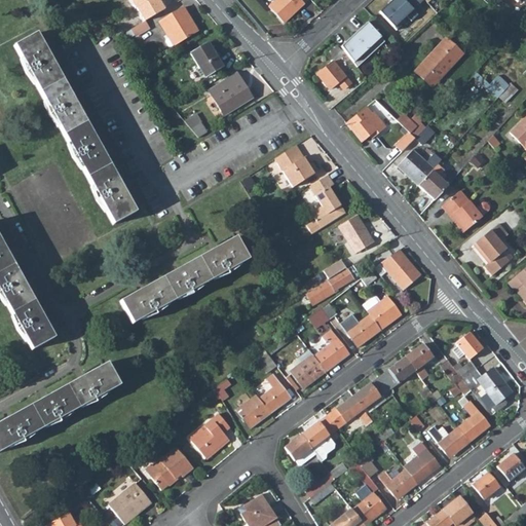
[(137,0),(135,2),(143,15),(168,0),(167,0),(137,0)]
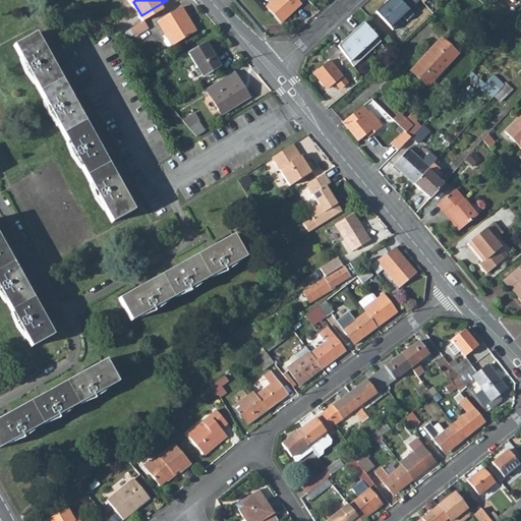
[(270,0),(265,6),(280,22),(300,3),(298,0),(270,0)]
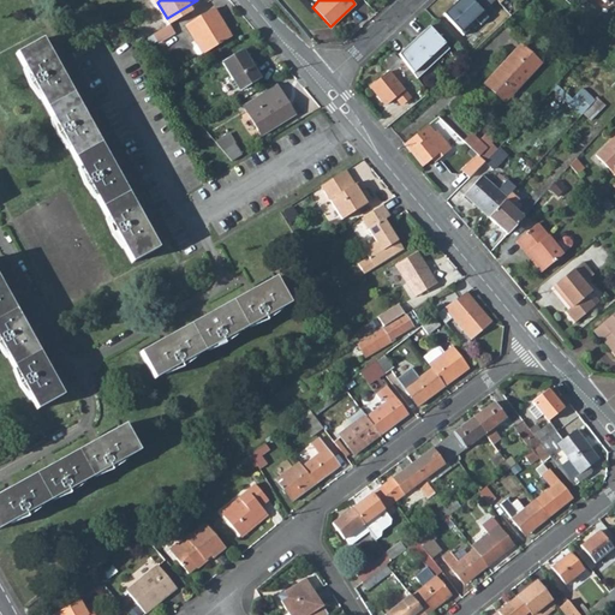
[(495,0),(457,0),(441,15),(461,37),(471,28),(469,24),(475,19),(481,25),(488,18),(483,12),(495,0)]
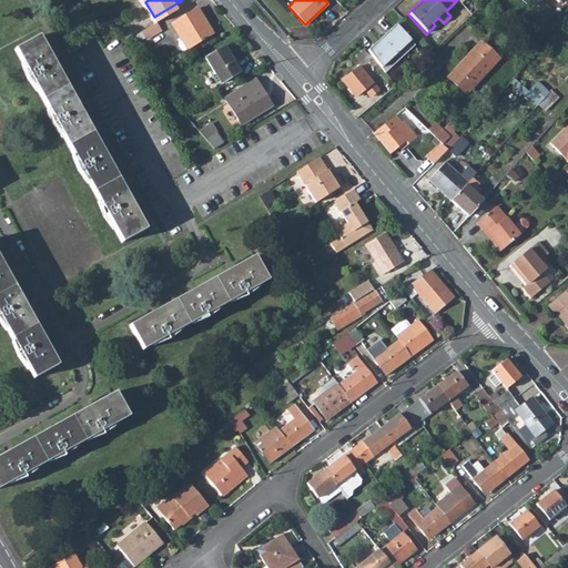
[(214,33),(199,9),(172,24),(182,41),(185,39),(191,48),(214,33)]
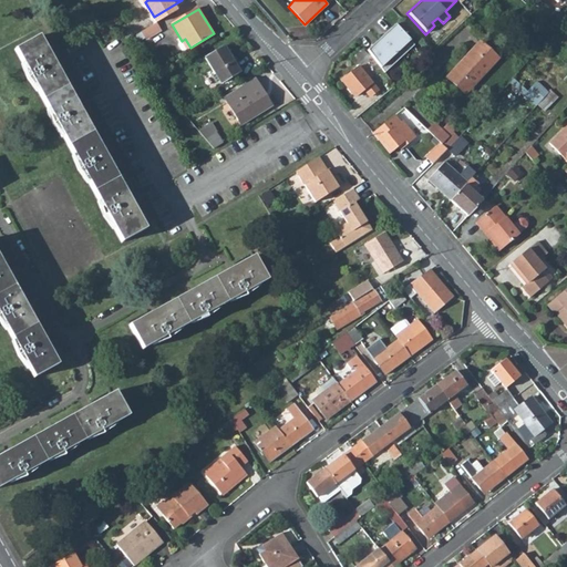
[(143,32),(146,40),(162,30),(157,23),(143,32)]
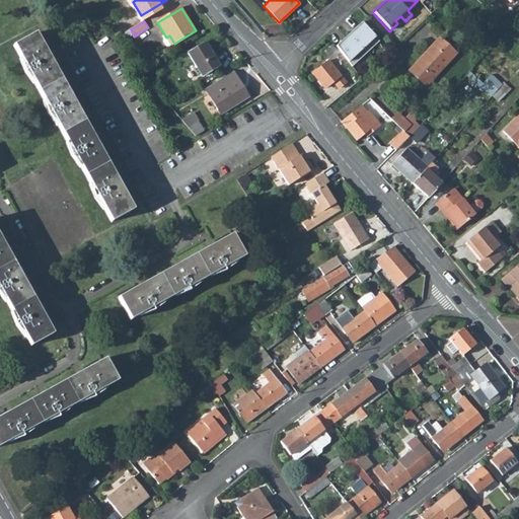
[(342,41),(336,46),(352,66),(378,41),(375,38),(375,36),(361,21),(357,25),(359,26),(356,29),(354,28),(345,38),(346,39),(343,42),(342,41)]
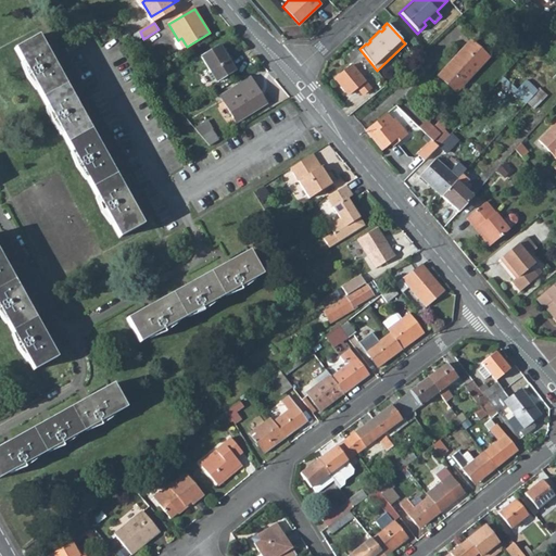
[(142,225),(38,37),(16,49),(119,237),(142,225)]
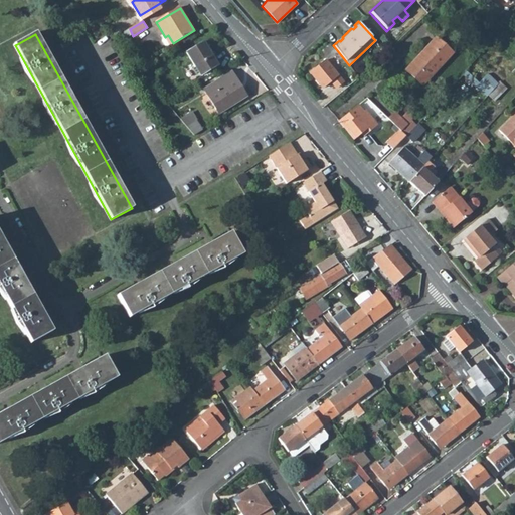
[(454,52),(436,36),(417,56),(421,59),(410,73),(424,86),(454,52)]
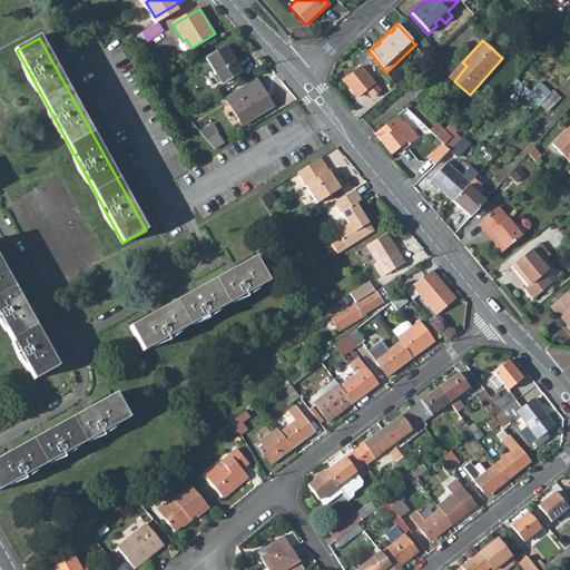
[(243,72),(226,47),(207,58),(223,85),(243,72)]
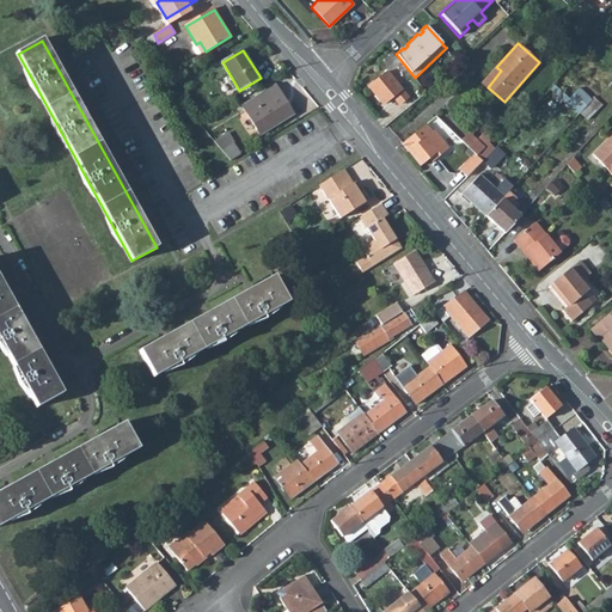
[(379,65),(384,69),(397,57),(391,53),(385,59),(379,65)]
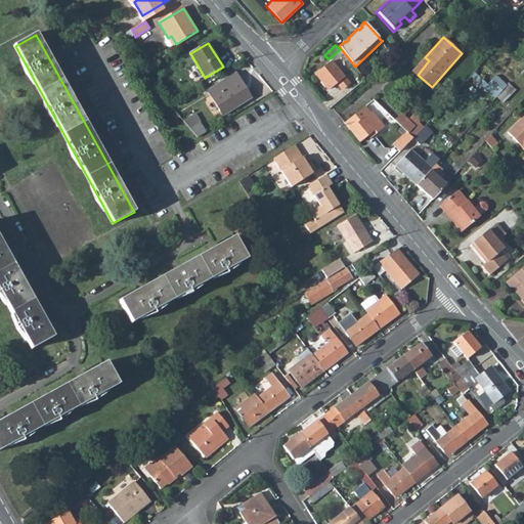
[(429,60),(425,57),(412,71),(418,75),(429,60)]
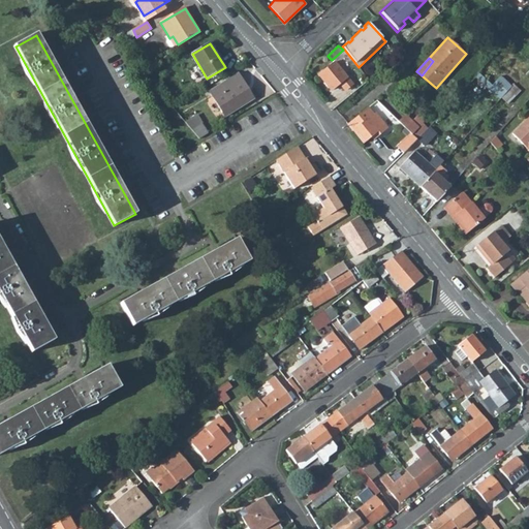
[(516,58),(500,75),(505,80),(505,81),(509,78),(522,64),(516,58)]
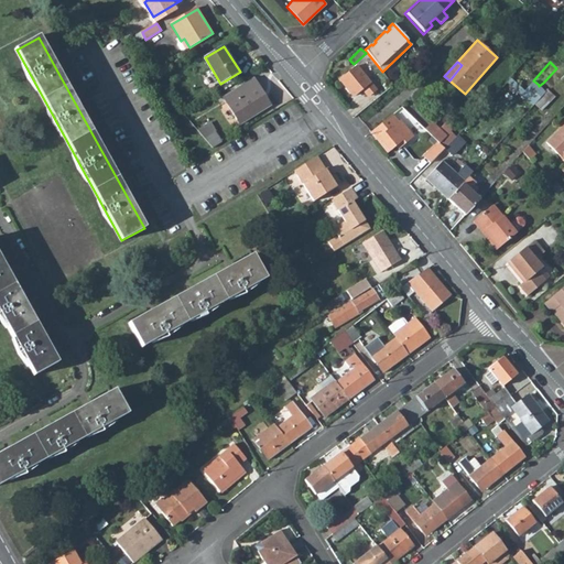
[(376,89),(357,66),(339,80),(353,96),(361,89),(368,97),(376,89)]
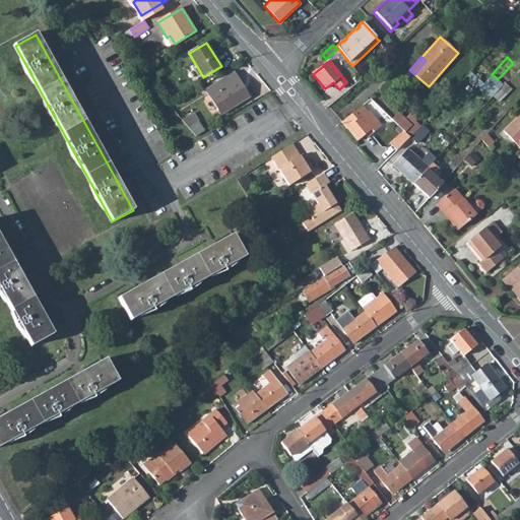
[(480,86),(483,83),(470,71),(467,75),(480,86)]
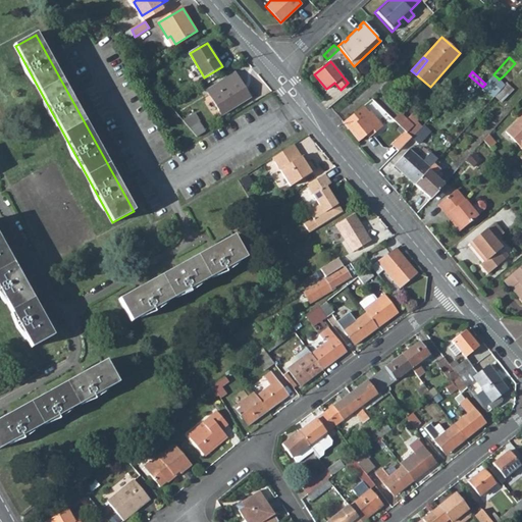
[(250,98),(235,73),(207,91),(221,114),(250,98)]
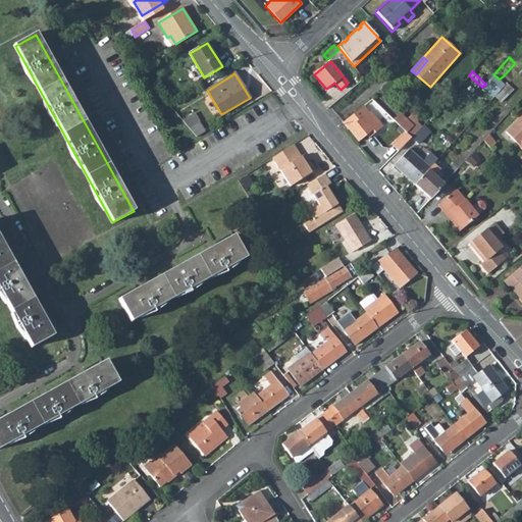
[(499,79),(493,74),(485,84),(482,87),(482,88),(493,98),(496,96),(505,86),(499,80),(499,79)]
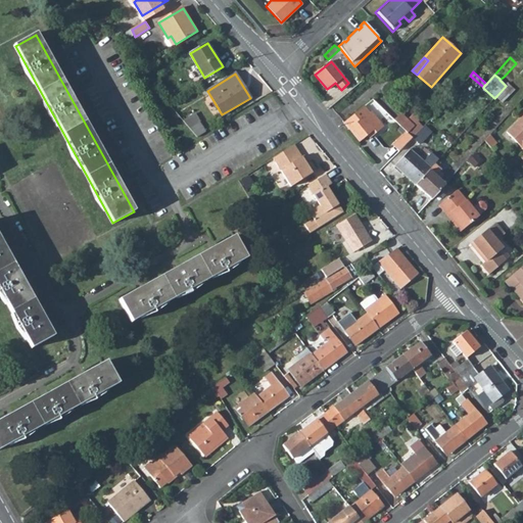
[(500,80),(506,86),(496,96),(503,102),(515,88),(504,77),(500,80)]
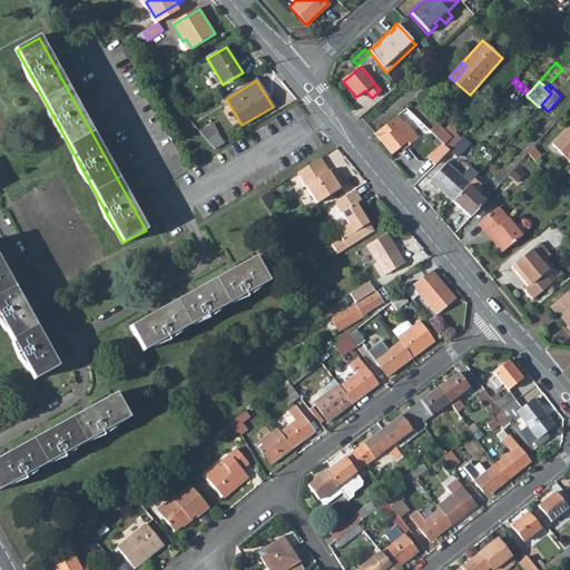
[(232,109),(220,116),(225,123),(236,116),(232,109)]
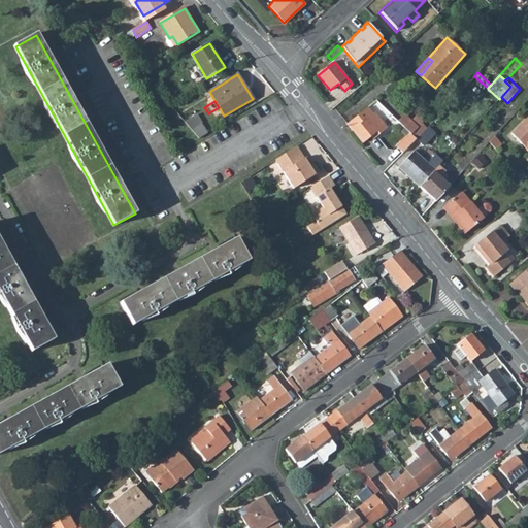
[(371,113),(367,107),(347,124),(363,142),(374,133),(376,134),(386,127),(373,111),(371,113)]
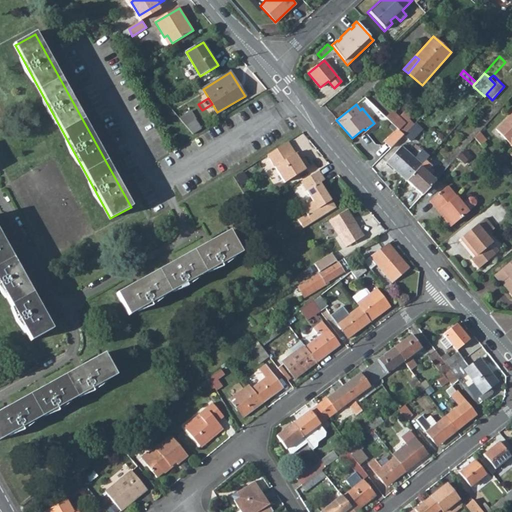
[(397,129),(404,122),(391,110),(385,117),(397,129)]
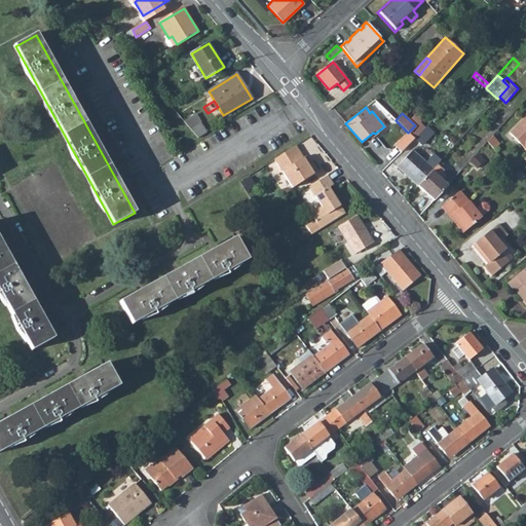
[(190,129),(197,138),(207,133),(199,124),(192,116),(184,121),(190,129)]
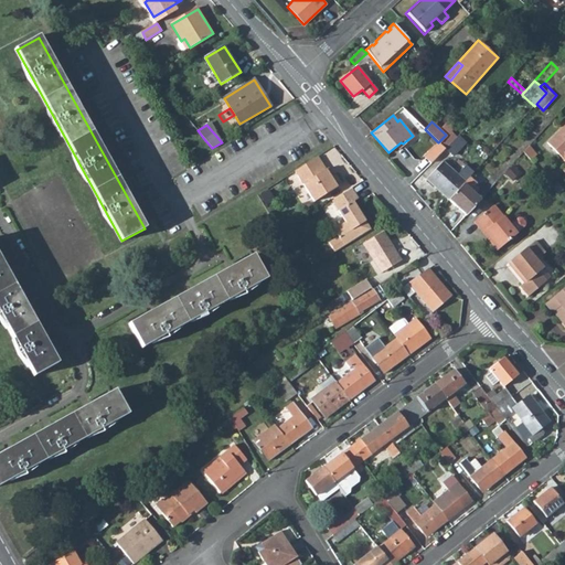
[(564,128),(552,141),(564,155),(564,128)]
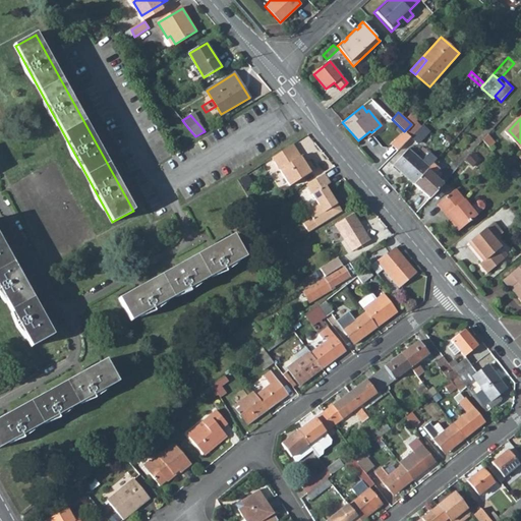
[(411,124),(404,131),(410,137),(420,126),(415,120),(411,124)]
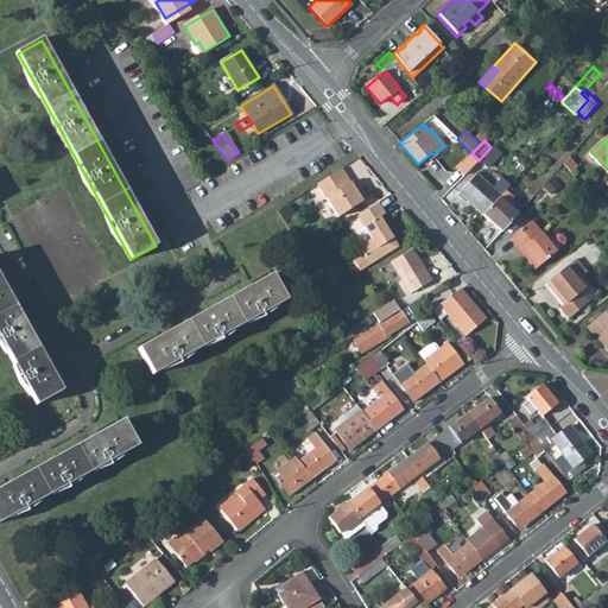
[(491,147),(479,160),(486,166),(498,153),(491,147)]
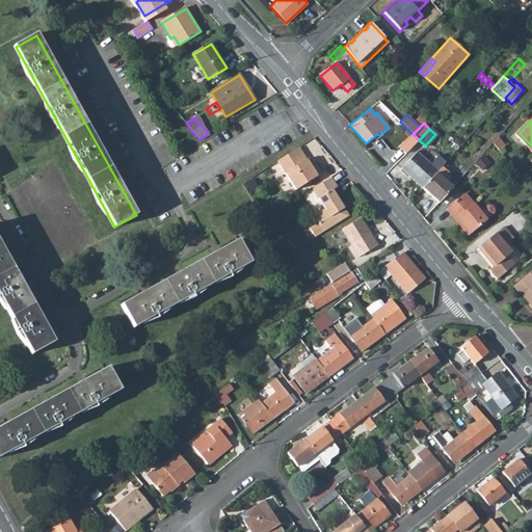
[(399,148),(405,154),(419,140),(413,134),(399,148)]
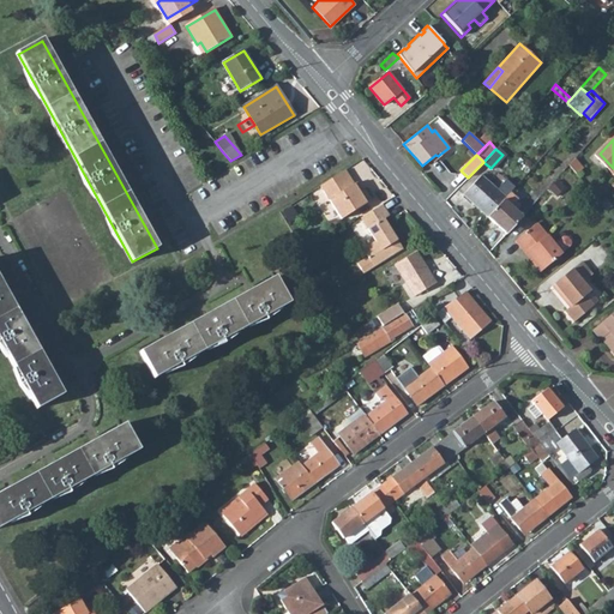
[(583,167),(576,158),(570,164),(577,173),(583,167)]
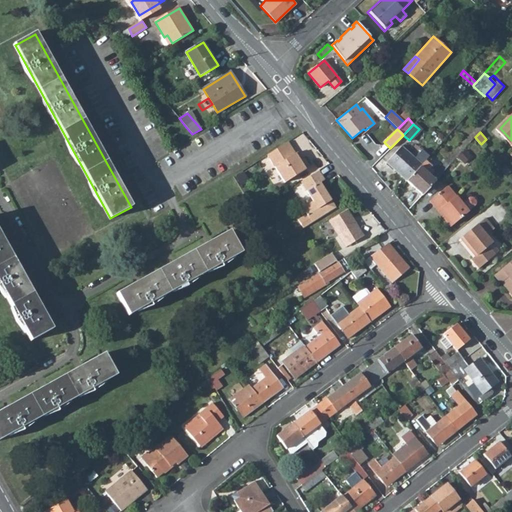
[(266,155),(268,157),(284,183),(309,167),(304,159),(302,160),(299,162),(295,154),(288,144),(288,142),(266,155)]
